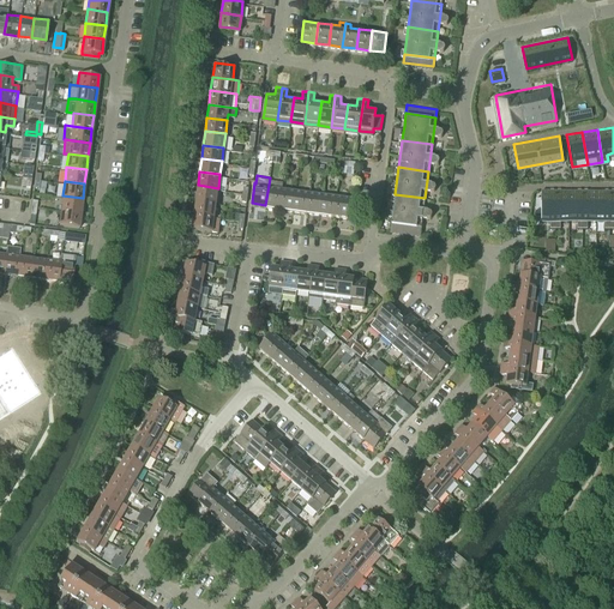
[(218,188),(198,185),(196,198),(216,202),(218,188)]
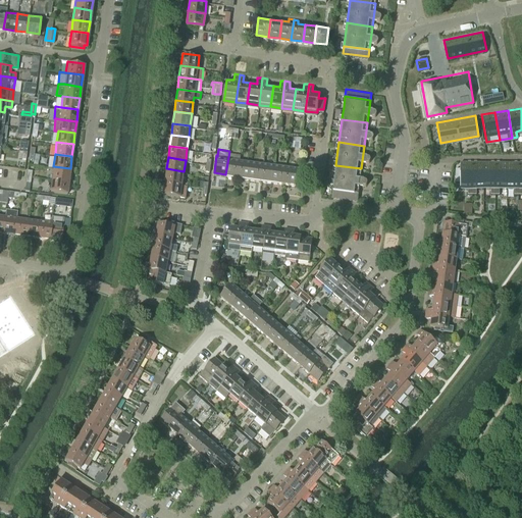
[(240,159),(228,157),(225,174),(238,175),(240,159)]
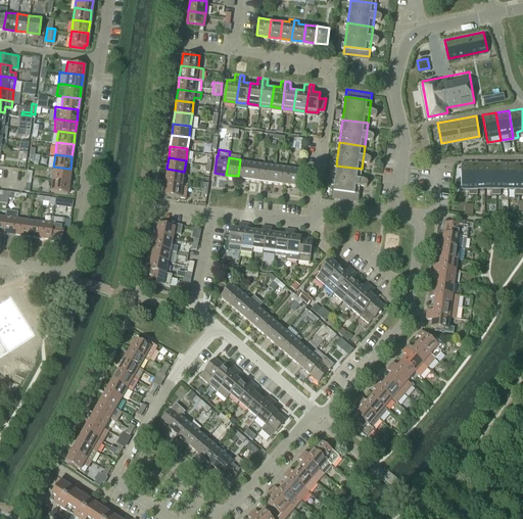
[(251,160),(240,159),(238,176),(249,178),(251,160)]
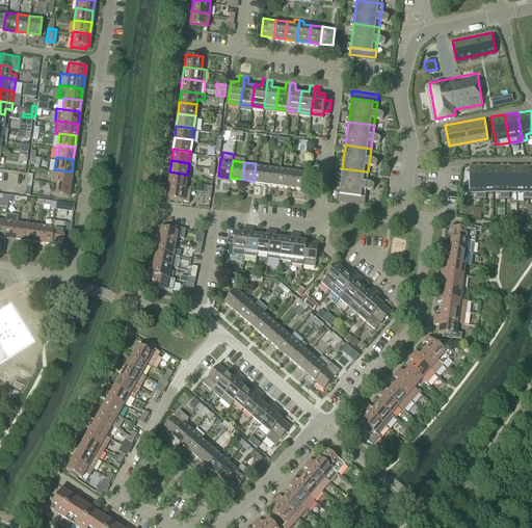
[(463,169),(463,183),(469,183),(469,189),(476,189),(476,195),(481,195),(481,162),(469,162),(469,169),(463,169)]
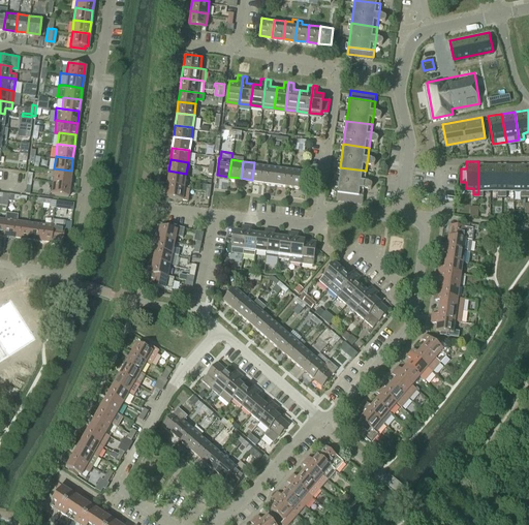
[(478,161),(478,194),(483,194),(483,189),(490,189),(490,162),(478,161)]
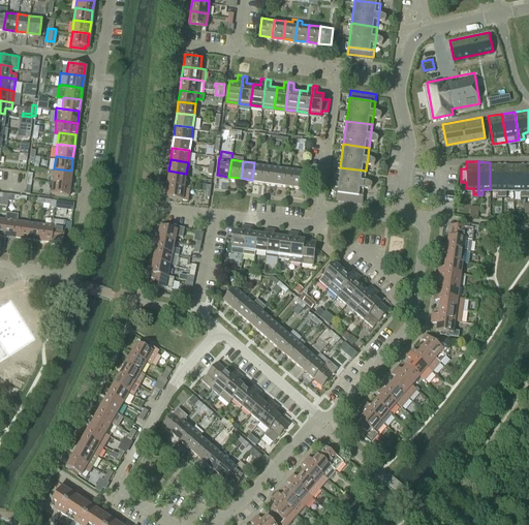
[(254,162),(252,180),(263,181),(267,163),(254,162)]
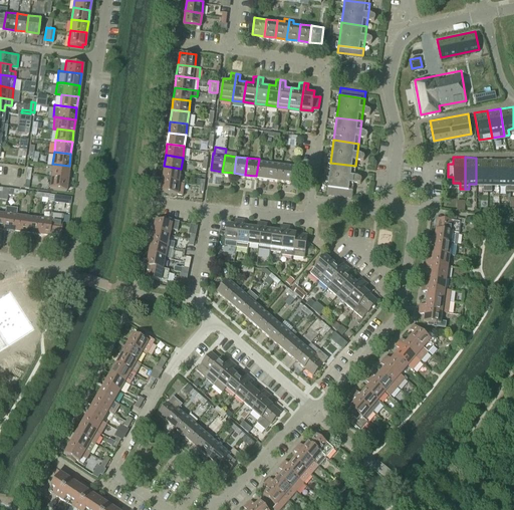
[(476,158),(476,184),(483,184),(483,189),(488,189),(488,158),(476,158)]
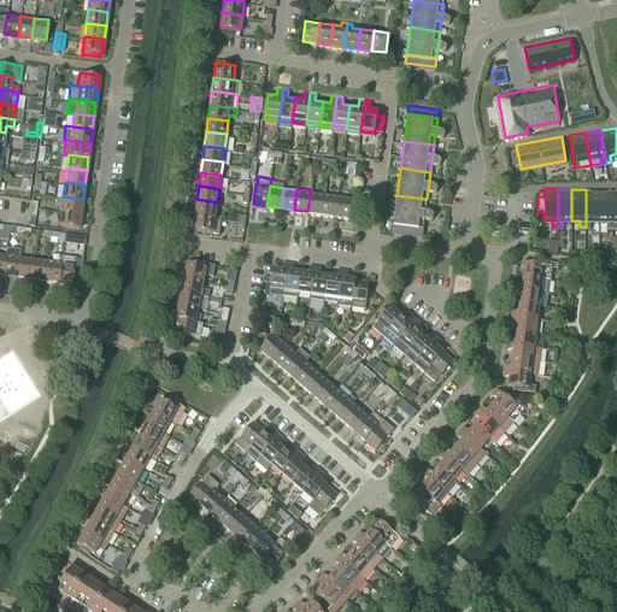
[(599,189),(586,189),(586,227),(591,227),(591,221),(599,221),(599,189)]
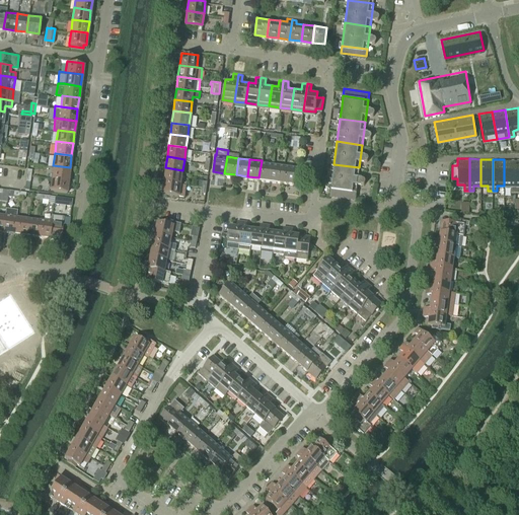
[(516,159),(504,159),(504,186),(511,186),(511,191),(515,191),(516,159)]
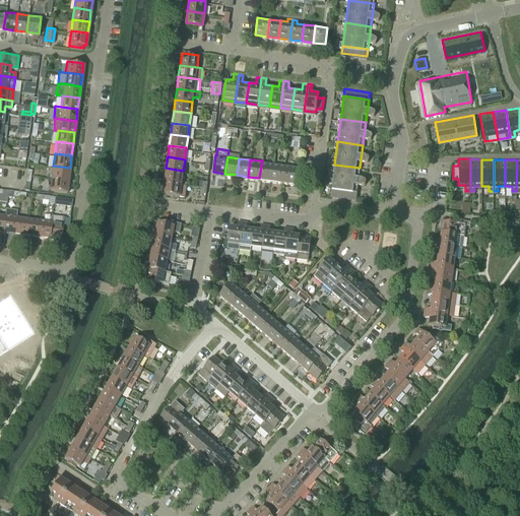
[(262,160),(259,178),(271,180),(273,163),(262,160)]
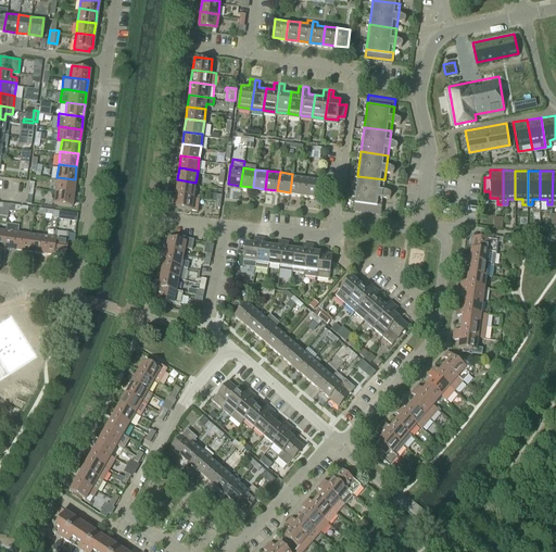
[(292,174),(290,192),(302,193),(304,175),(292,174)]
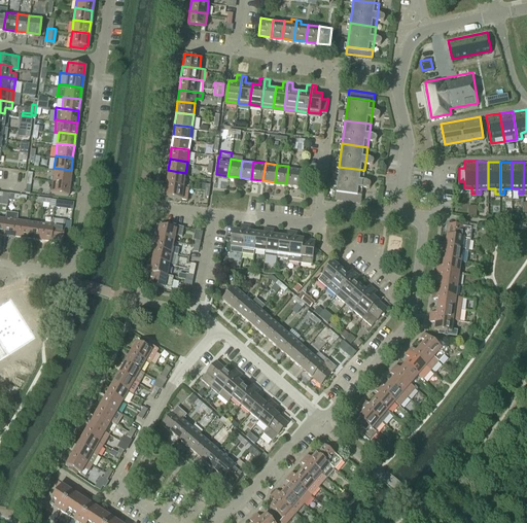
[(288,166),(286,183),(299,185),(301,168),(288,166)]
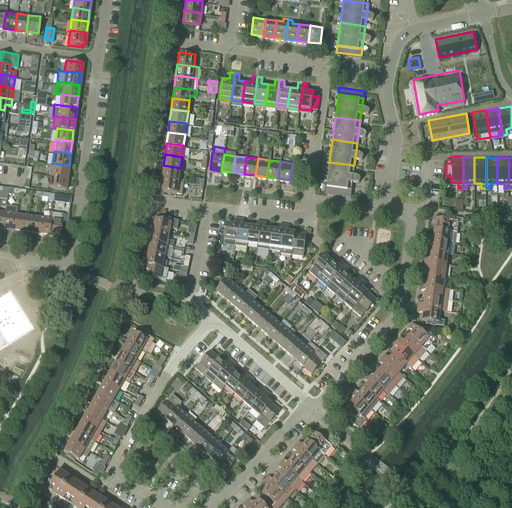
[(354,165),(329,162),(326,184),(351,187),(354,165)]
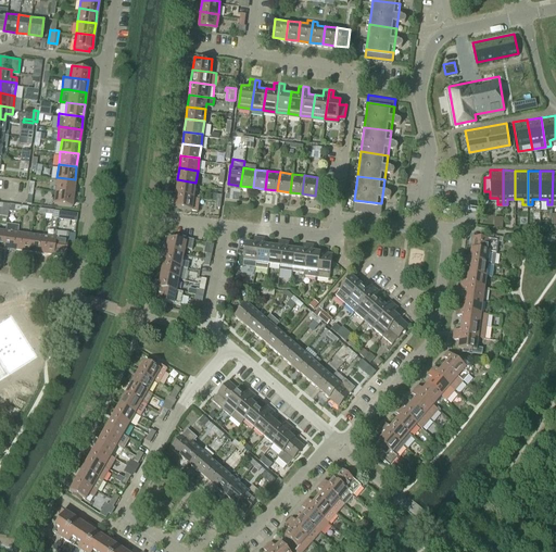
[(75,179),(57,177),(54,189),(73,192),(75,179)]
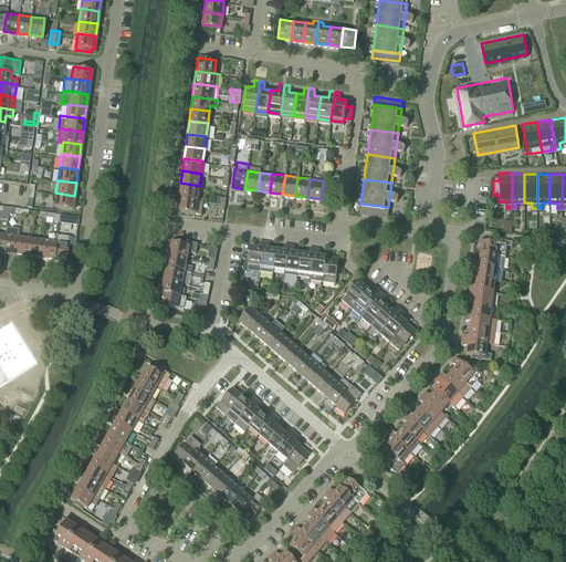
[(180,183),(179,196),(198,198),(199,186),(180,183)]
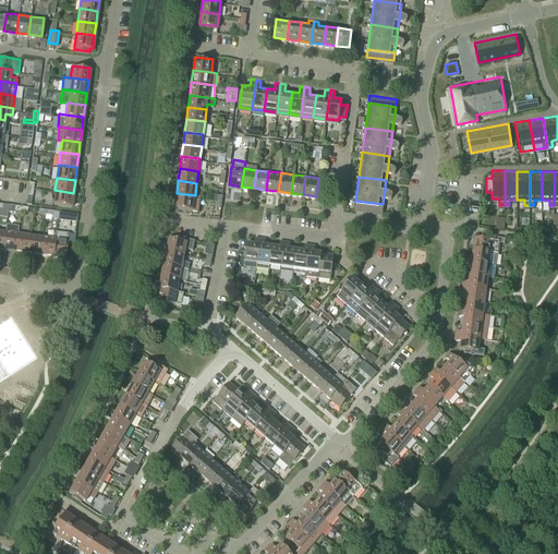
[(73,193),(55,190),(53,203),(72,205),(73,193)]
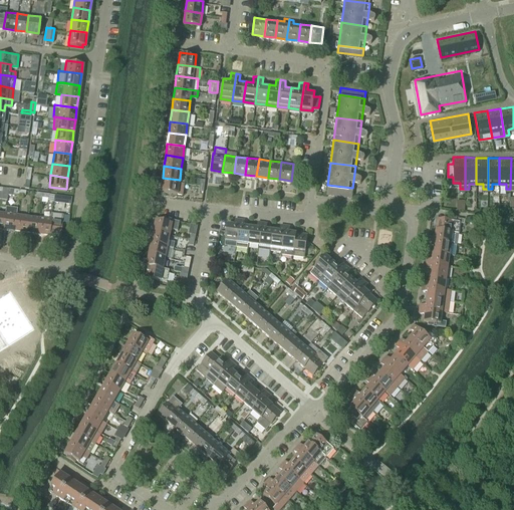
[(180,180),(163,178),(161,190),(183,193),(184,181),(179,181),(180,180)]
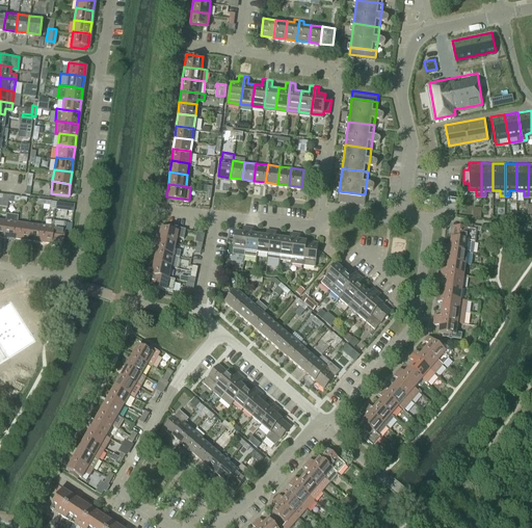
[(365,194),(339,191),(338,199),(364,203),(365,194)]
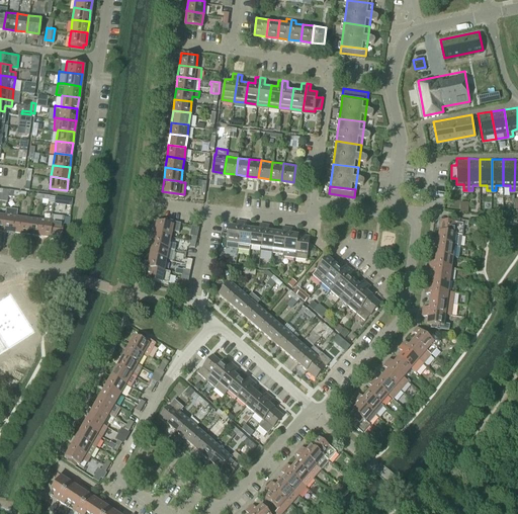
[(71,203),(72,196),(55,193),(54,201),(71,203)]
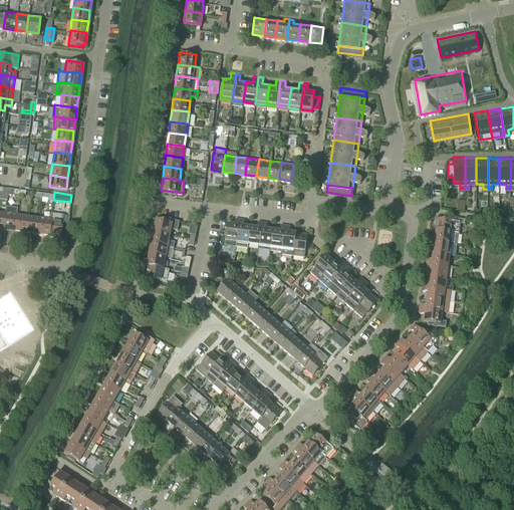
[(4,211),(2,228),(14,229),(16,213),(17,207),(5,205),(4,211)]
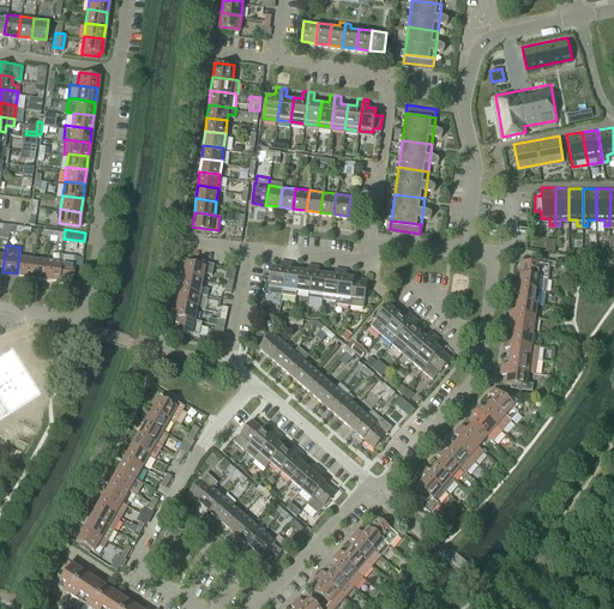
[(60,259),(58,279),(71,281),(74,253),(60,252),(59,259),(60,259)]
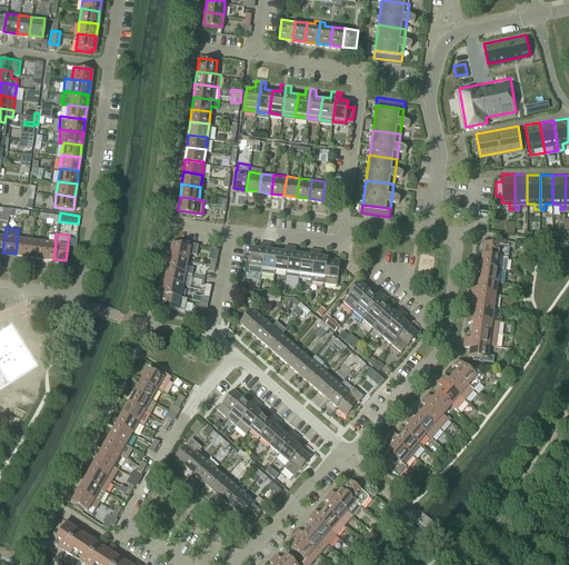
[(18,236),(16,254),(28,256),(30,237),(18,236)]
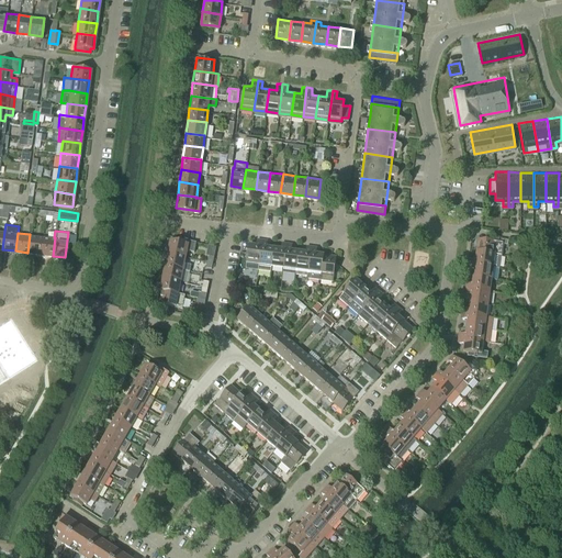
[(30,234),(27,253),(40,254),(42,236),(30,234)]
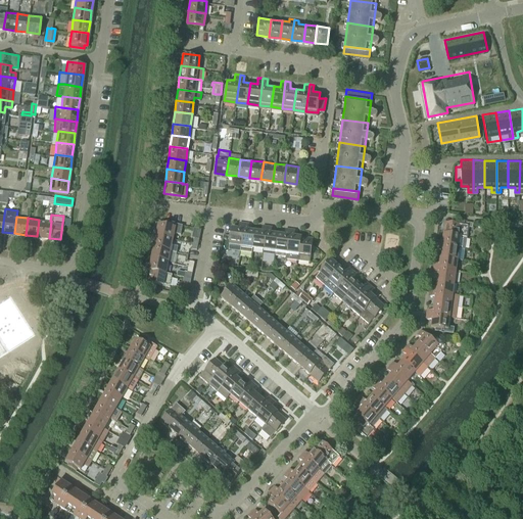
[(466,219),(465,222),(445,220),(443,231),(461,233),(461,234),(466,235),(467,235),(468,224),(473,225),(473,220),(466,219)]
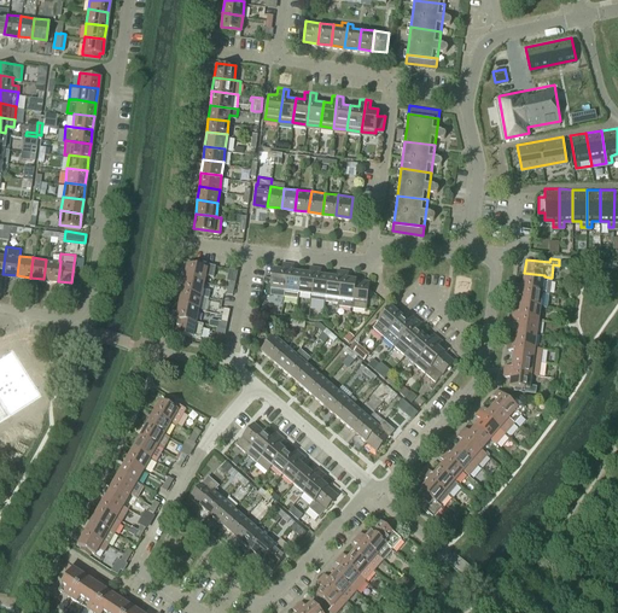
[(46,260),(44,279),(58,281),(60,261),(59,261),(46,260)]
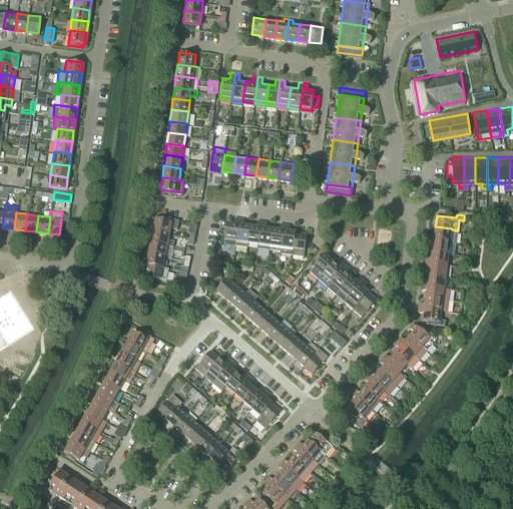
[(226,220),(224,237),(224,241),(235,242),(239,216),(234,215),(233,221),(226,220)]
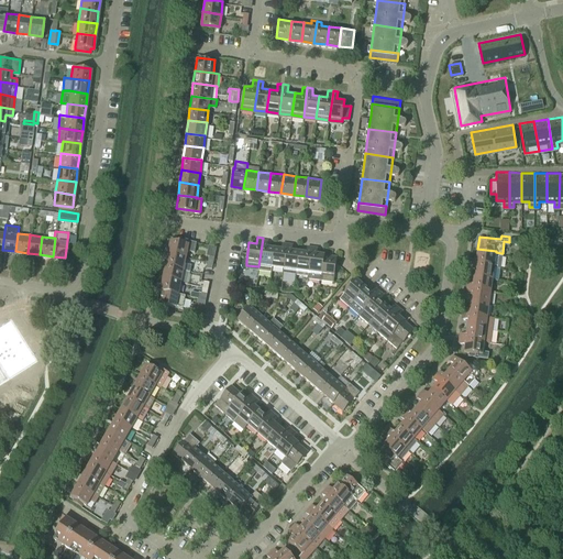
[(170,239),(168,251),(186,254),(187,248),(195,250),(197,240),(186,238),(185,241),(170,239)]
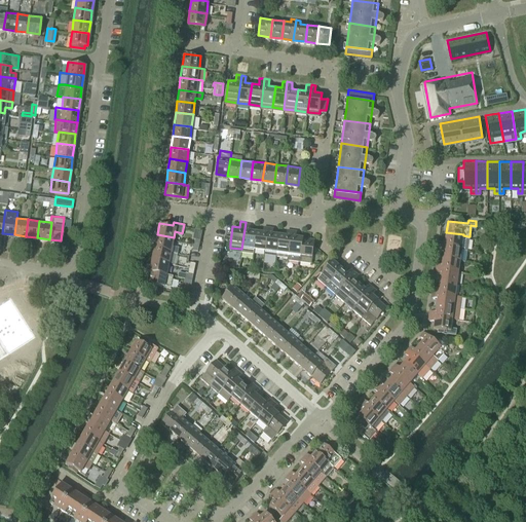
[(250,222),(246,222),(241,249),(254,251),(254,247),(256,229),(250,228),(250,222)]
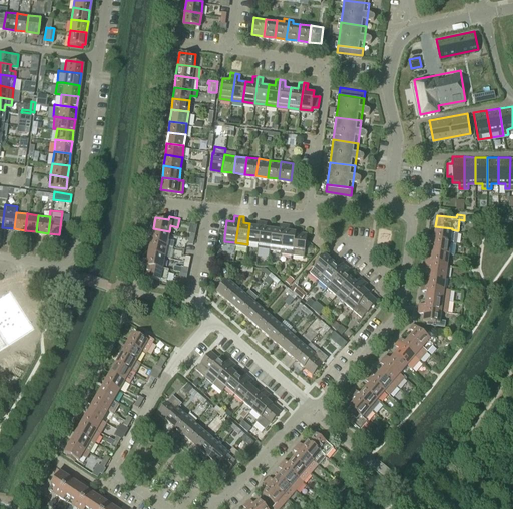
[(257,224),(249,223),(247,240),(259,241),(260,241),(262,219),(258,218),(257,224)]
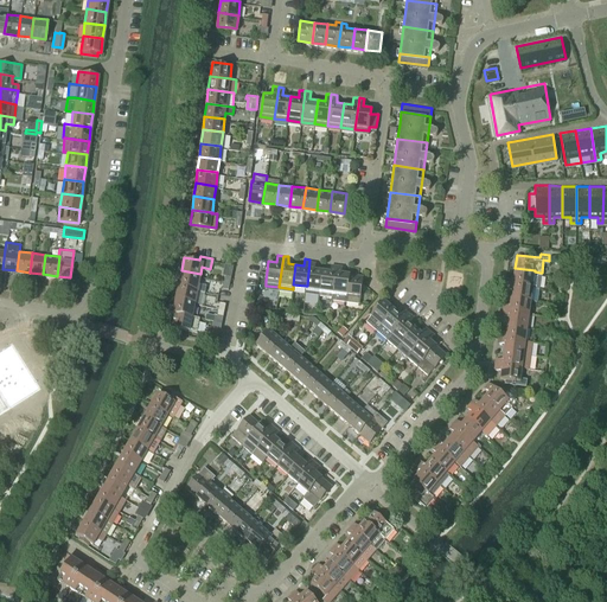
[(307,286),(306,286),(305,292),(319,293),(323,268),(314,267),(315,260),(310,260),(307,286)]
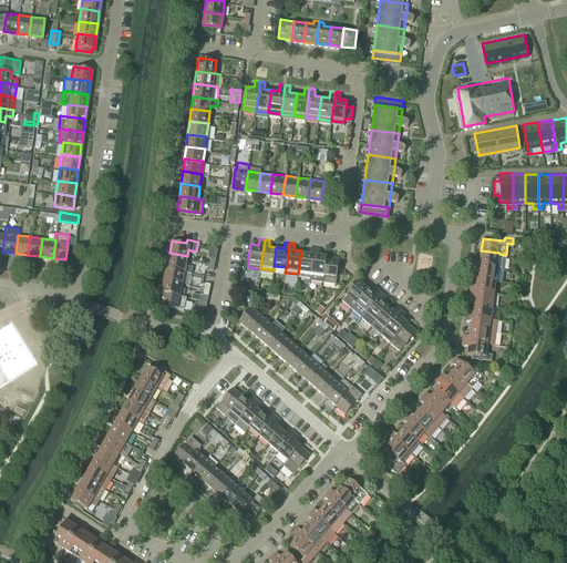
[(308,252),(301,251),(298,274),(310,276),(315,246),(309,245),(308,252)]
